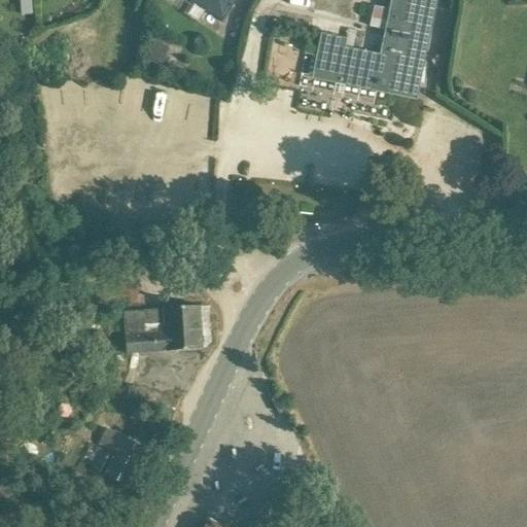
[(189,0),(222,22),(236,0),(189,0)]
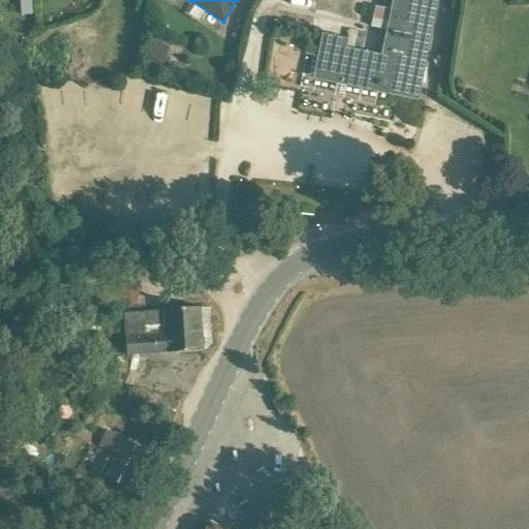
[(346,39),(324,35),(316,78),(338,83),(337,86),(345,88),(346,84),(378,91),(379,86),(417,93),(422,75),(419,74),(434,1),(427,0),(395,0),(393,10),(375,6),(370,26),(389,30),(382,56),(344,48),(346,39)]
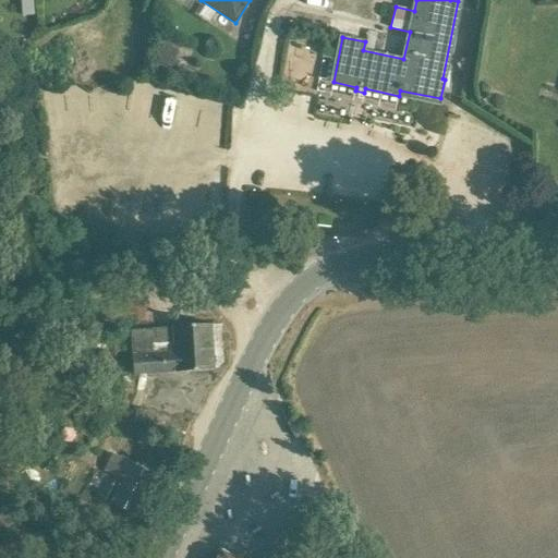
[(178,50),(164,45),(156,65),(170,71),(178,50)]
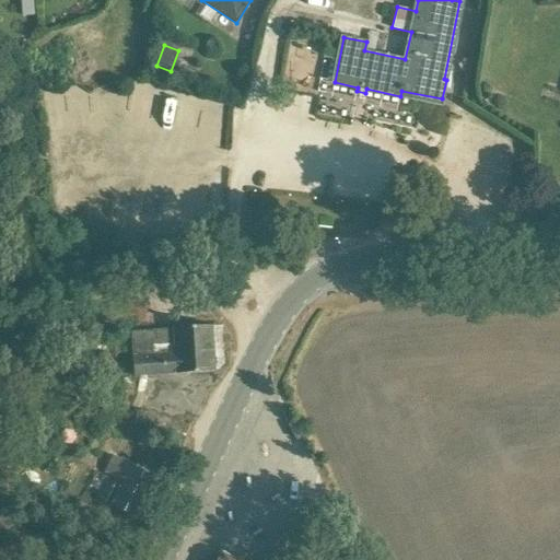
[(174,328),(131,331),(135,376),(177,373),(177,374),(214,372),(212,326),(174,328)]
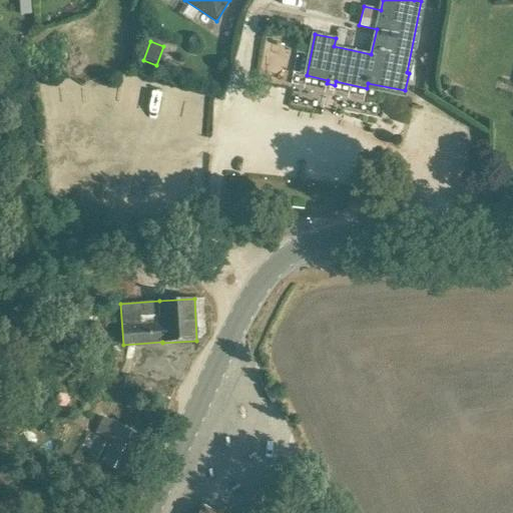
[(115,441),(104,463),(124,473),(142,438),(104,419),(97,432),(115,441)]
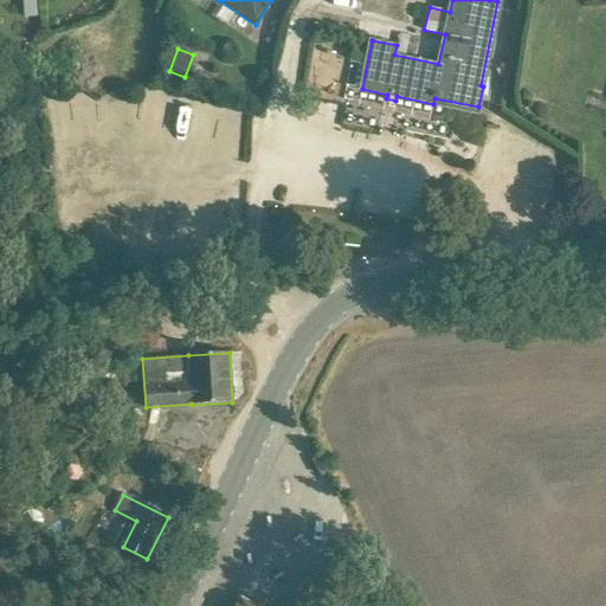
[(108,532),(104,540),(113,543),(124,522),(109,514),(102,529),(108,532)]
